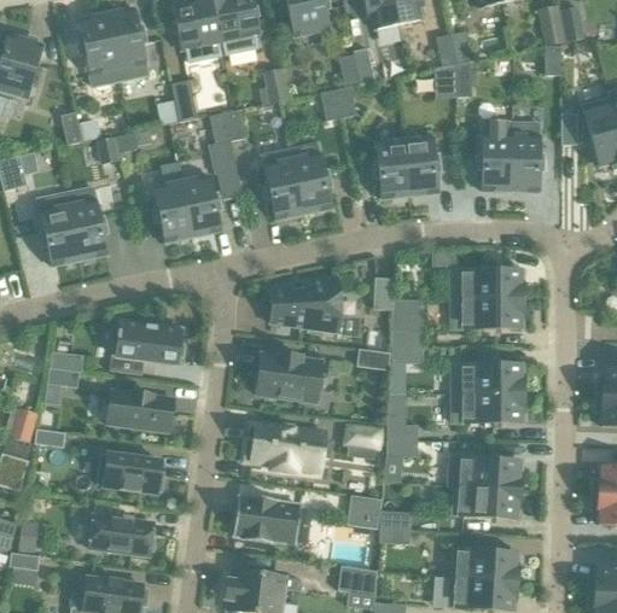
[(220,41),(211,0),(184,0),(172,3),(181,48),(187,48),(190,60),(220,54),(217,41),(220,41)]
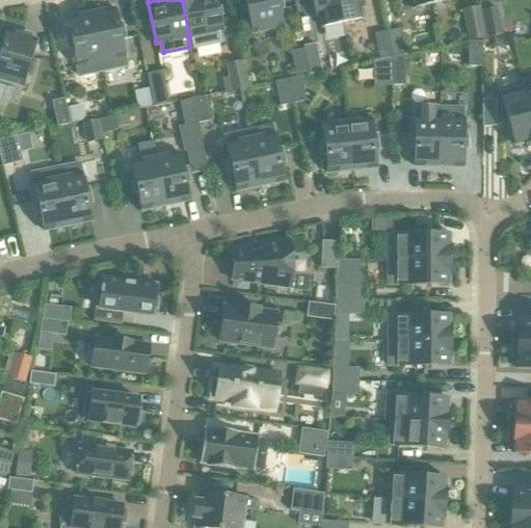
[(182,0),(189,35),(192,34),(194,46),(221,40),(218,29),(223,28),(217,0),(182,0)]
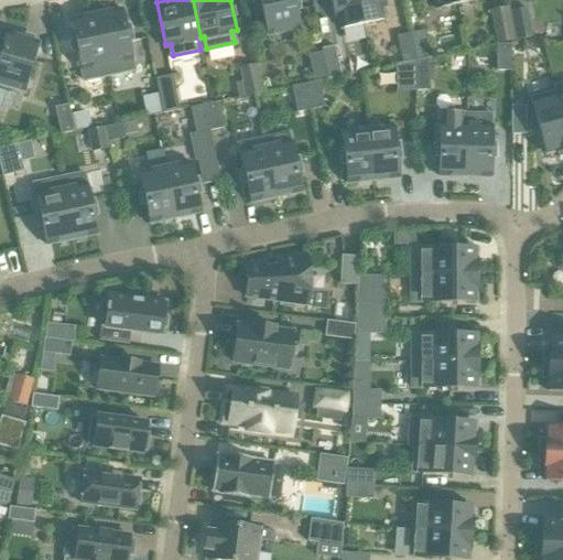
[(260,0),(268,32),(300,25),(296,8),(300,7),(298,0),(260,0)]
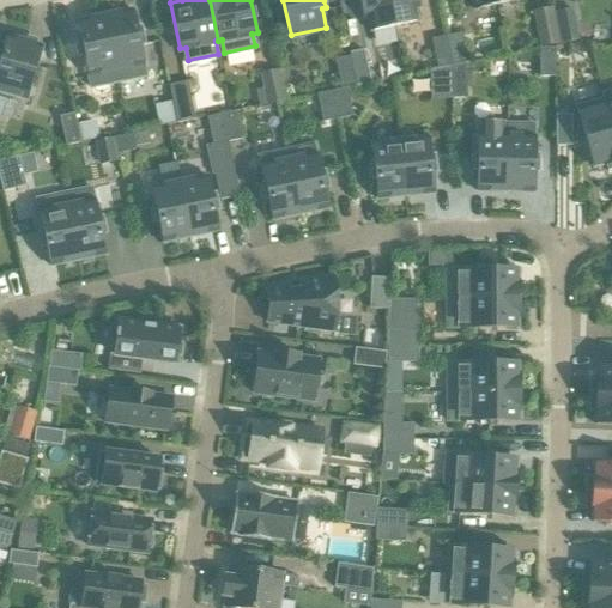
[(394,23),(389,0),(362,0),(364,16),(369,14),(371,28),(394,23)]
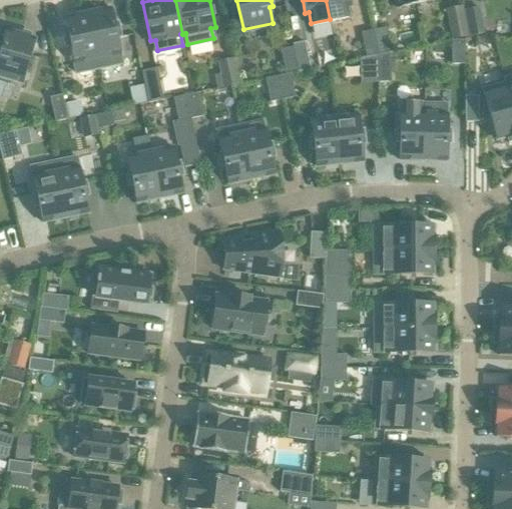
[(326,0),(330,19),(350,15),(348,4),(351,3),(350,0),(326,0)]
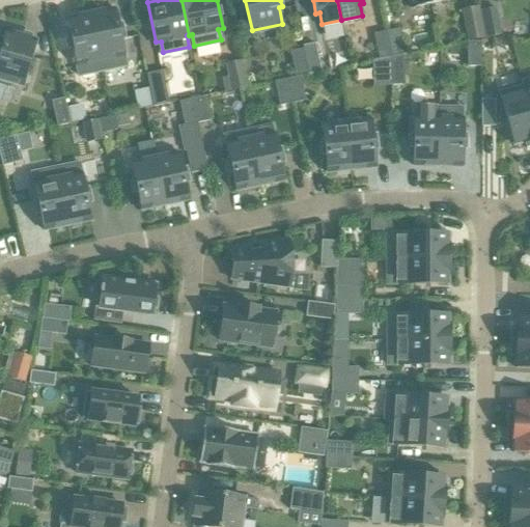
[(463,8),(468,36),(484,33),(479,4),(463,8)]
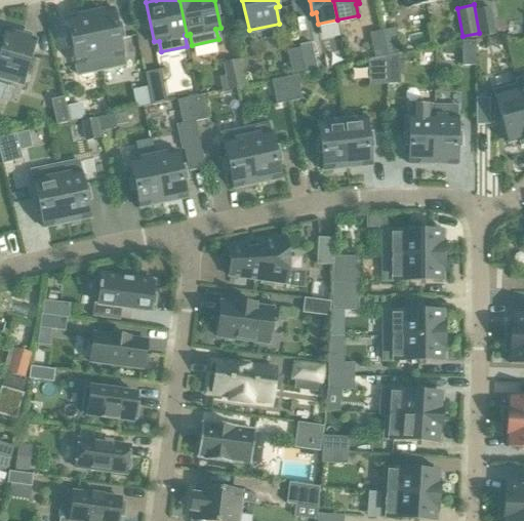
[(105,6),(90,9),(103,68),(125,63),(123,52),(124,52),(120,36),(123,35),(120,22),(118,23),(114,5),(106,7),(105,6)]
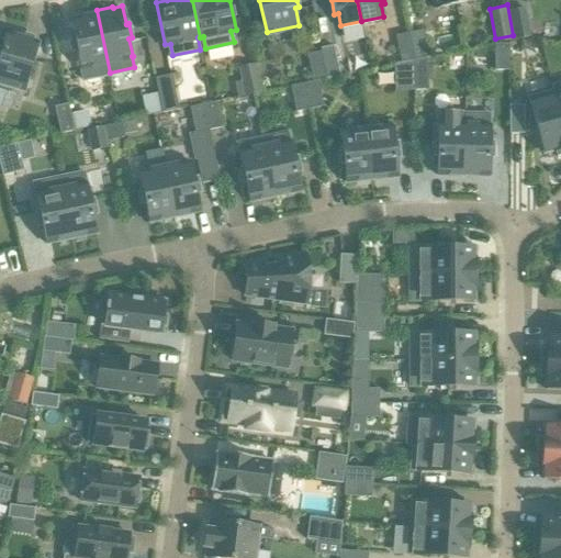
[(511,9),(516,36),(530,34),(525,6),(511,9)]
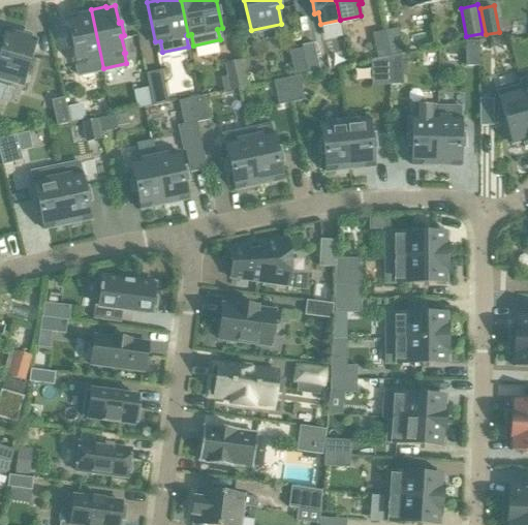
[(103,68),(91,9),(75,12),(75,13),(67,16),(70,32),(68,33),(70,47),(73,47),(76,63),(78,63),(80,72),(103,68)]
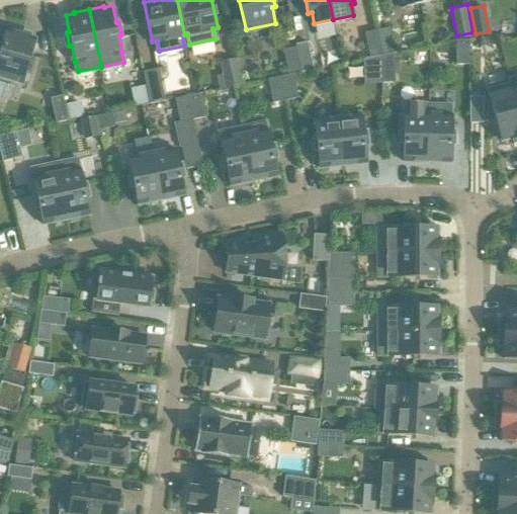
[(0,75),(22,82),(35,36),(30,34),(31,31),(13,25),(12,29),(6,27),(2,44),(0,43),(0,75)]
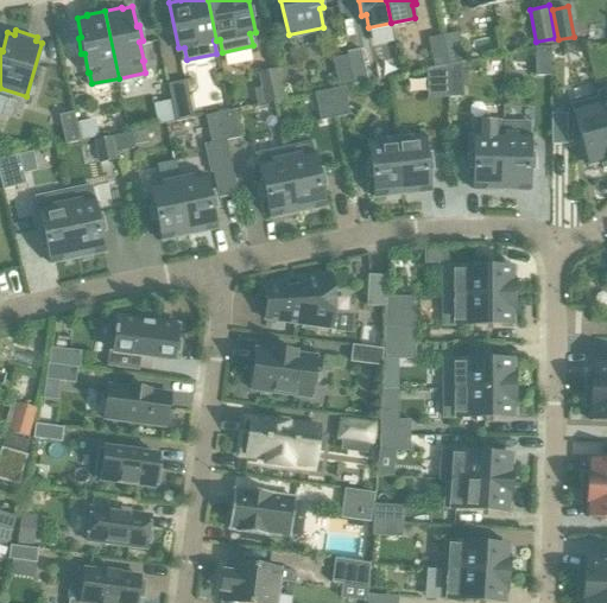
[(457,30),(443,32),(449,62),(465,58),(457,30)]
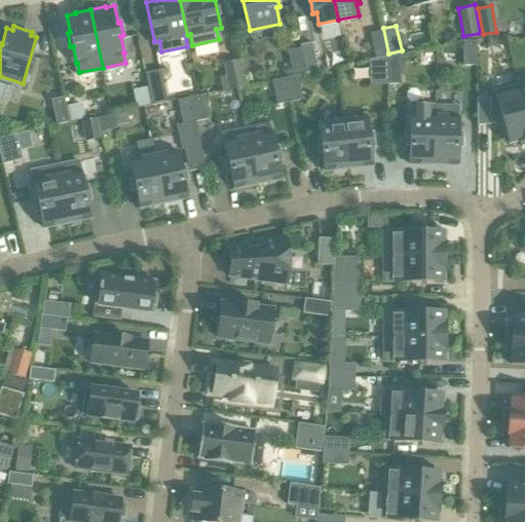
[(388,53),(383,28),(371,31),(376,57),(388,53)]
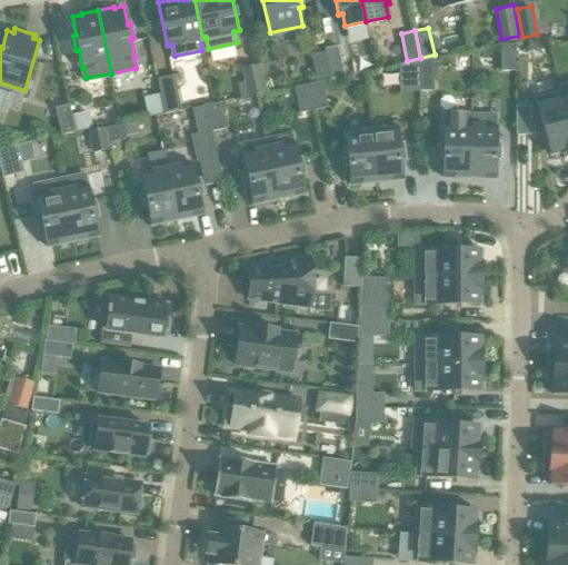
[(516,41),(501,41),(501,68),(516,68),(516,41)]
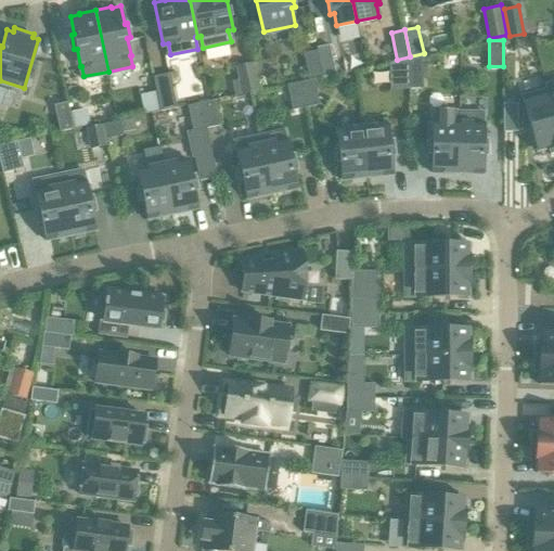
[(317,45),(323,75),(336,72),(330,42),(317,45)]
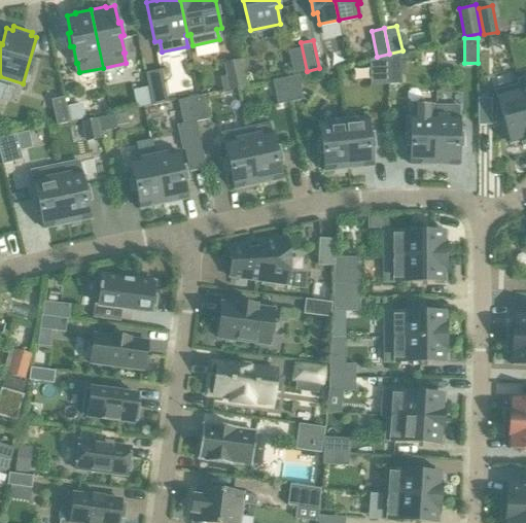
[(293,74),(299,73),(307,71),(302,45),(288,48),(293,74)]
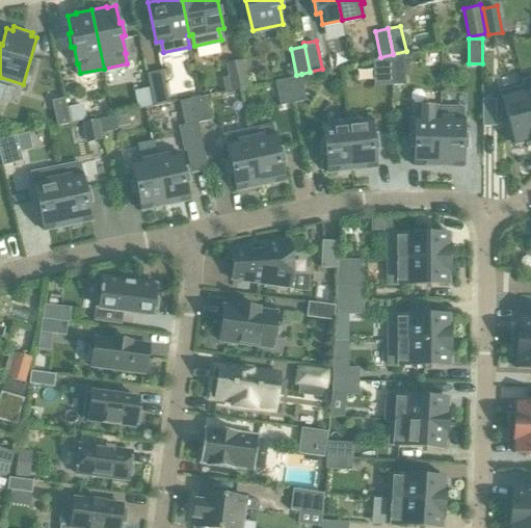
[(391,56),(393,82),(406,82),(404,54),(391,55),(391,56)]
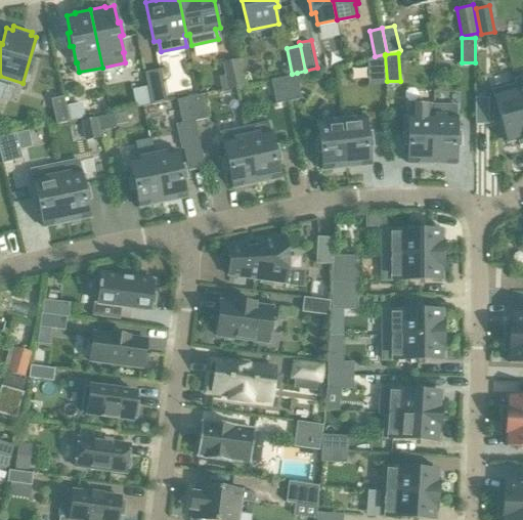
[(385,55),(368,58),(369,82),(387,81),(385,55)]
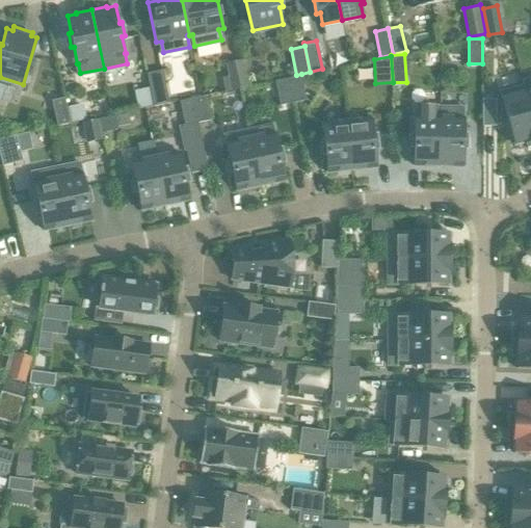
[(228,61),(233,87),(248,84),(243,58),(228,61)]
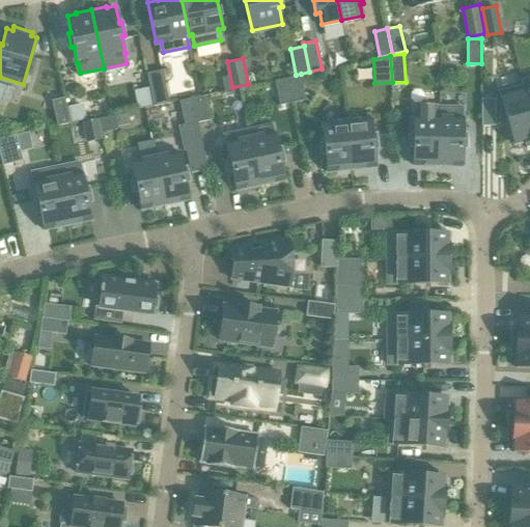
[(147,71),(154,104),(169,101),(163,67),(147,71)]
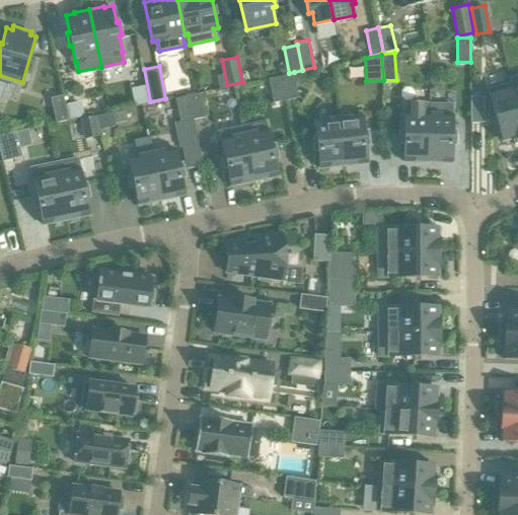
[(294,72),(289,73),(282,74),(286,98),(299,95),(294,72)]
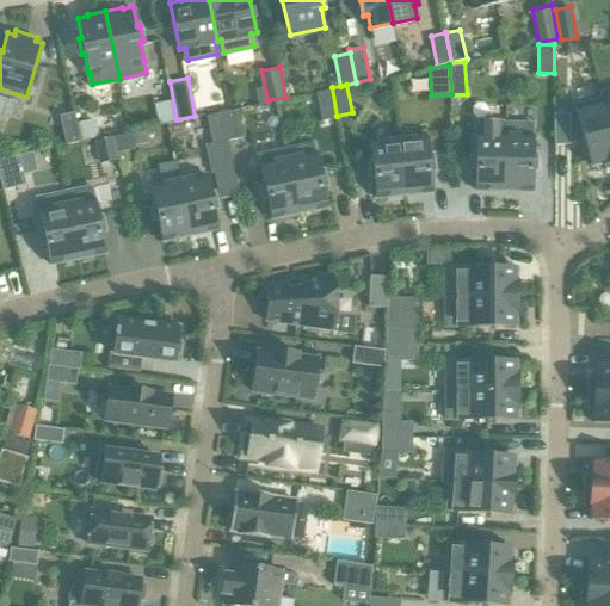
[(332,87),(316,91),(322,118),(337,116),(332,87)]
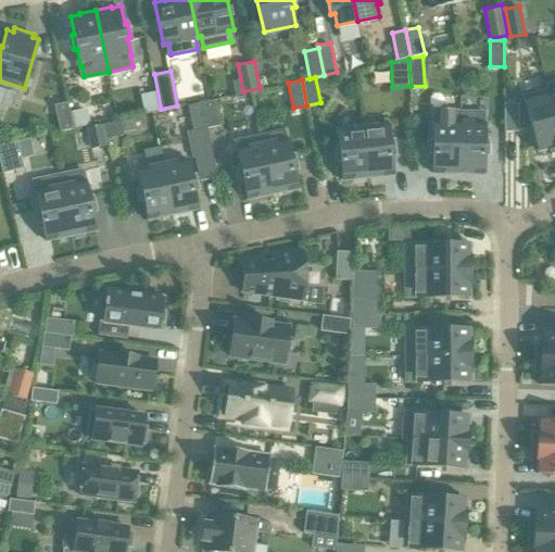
[(554,111),(549,87),(524,93),(539,149),(550,146),(552,151),(554,150),(554,111)]
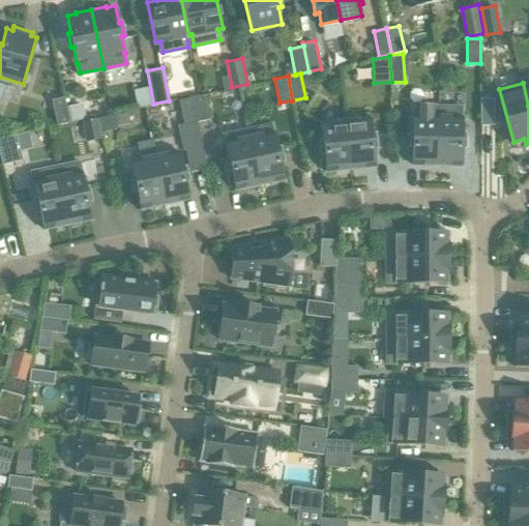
[(137,89),(140,105),(152,103),(149,86),(137,89)]
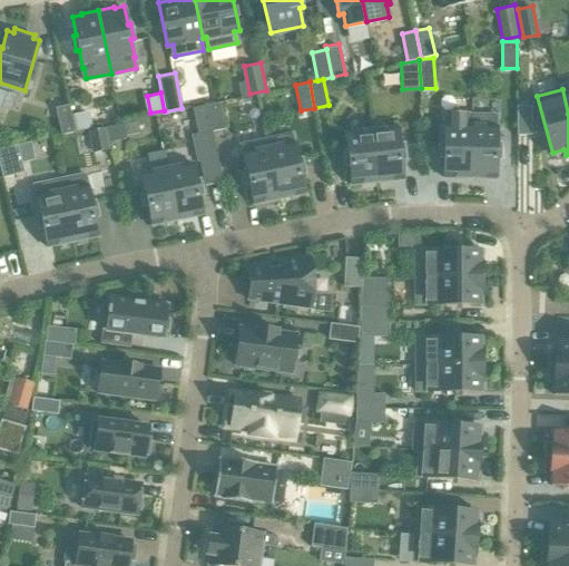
[(221,100),(207,103),(213,129),(226,126),(221,100)]
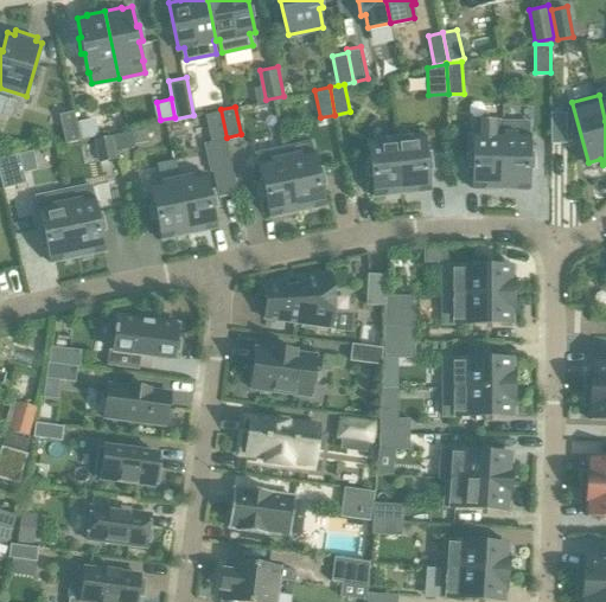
[(59,113),(65,141),(81,138),(75,109),(59,113)]
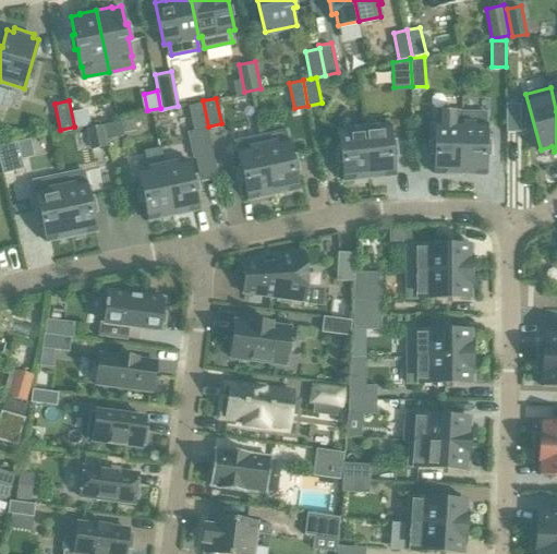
[(203,100),(189,104),(194,129),(208,127),(203,100)]
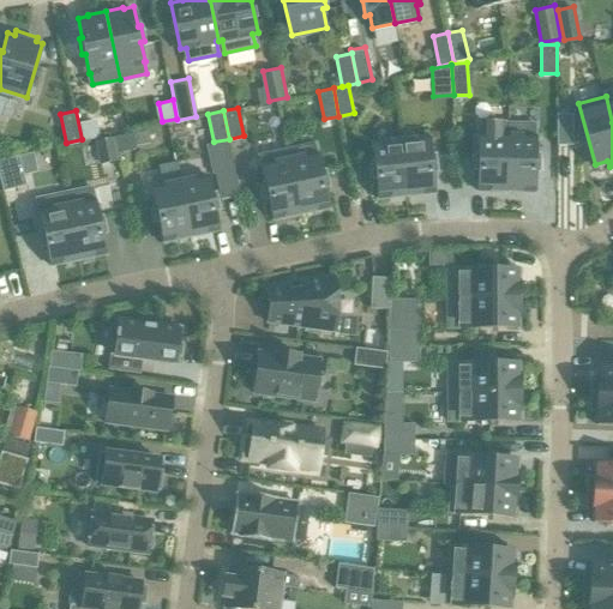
[(572,113),(557,113),(557,143),(572,143),(572,113)]
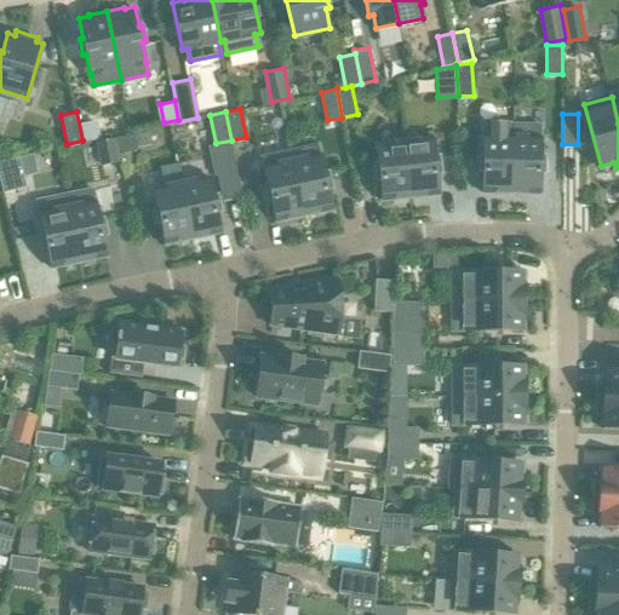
[(99,134),(96,120),(81,124),(85,138),(99,134)]
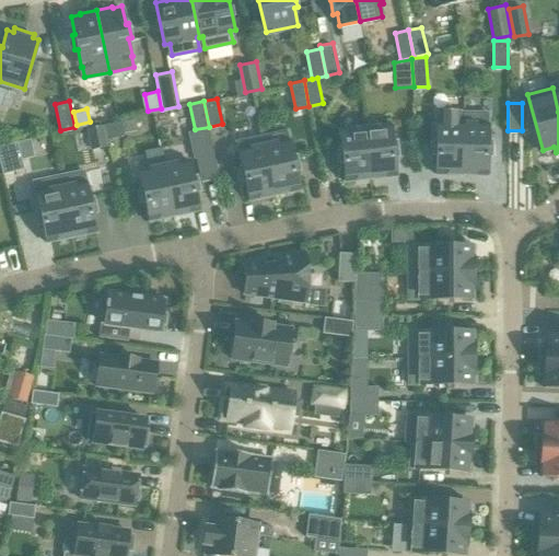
[(461,109),(439,108),(439,120),(437,120),(437,139),(433,139),(433,153),(437,153),(435,172),(445,172),(445,173),(462,173),(463,122),(461,122),(461,109)]
